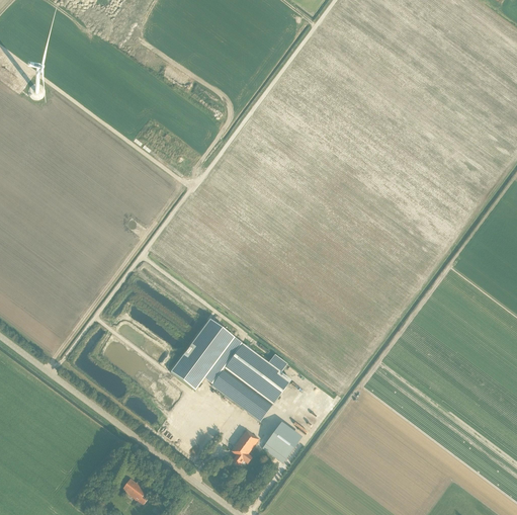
[(196,389),(236,336),(211,318),(172,370),(196,389)]
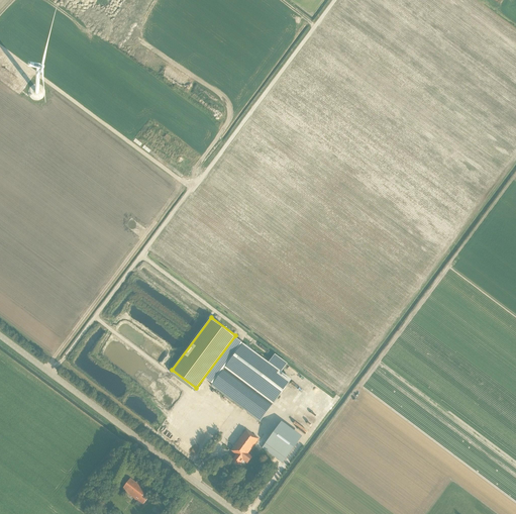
[(243,341),(212,383),(262,419),(292,378),(280,369),(286,361),(274,351),(268,360),(243,341)]
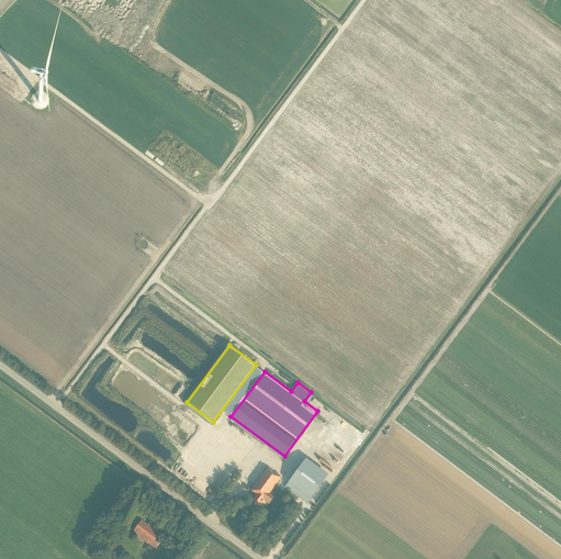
[(302,461),(285,484),(307,501),(324,478),(302,461)]
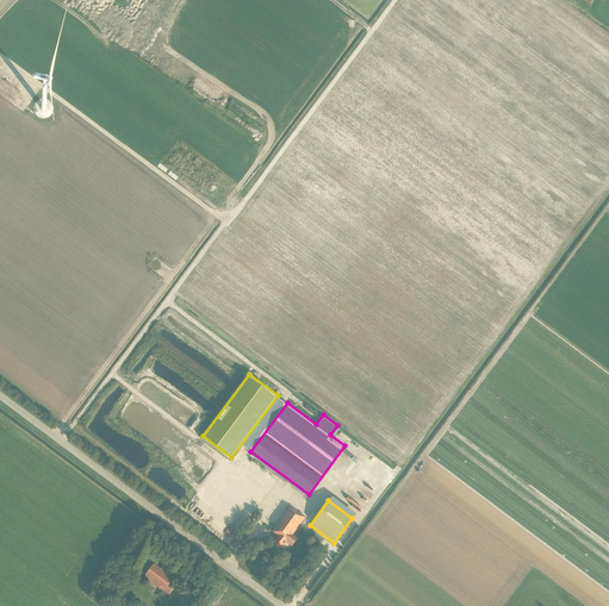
[(281,548),(289,538),(293,543),(299,535),(294,531),(306,516),(291,504),(274,529),(280,533),(274,542),(281,548)]
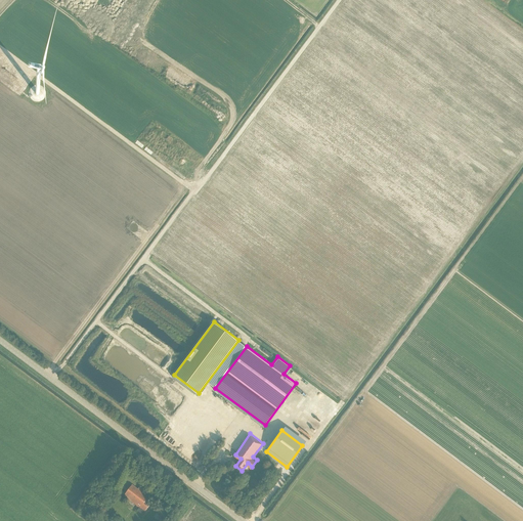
[(133,482),(125,493),(140,505),(138,508),(142,511),(145,511),(146,509),(151,502),(147,497),(149,494),(133,482)]
